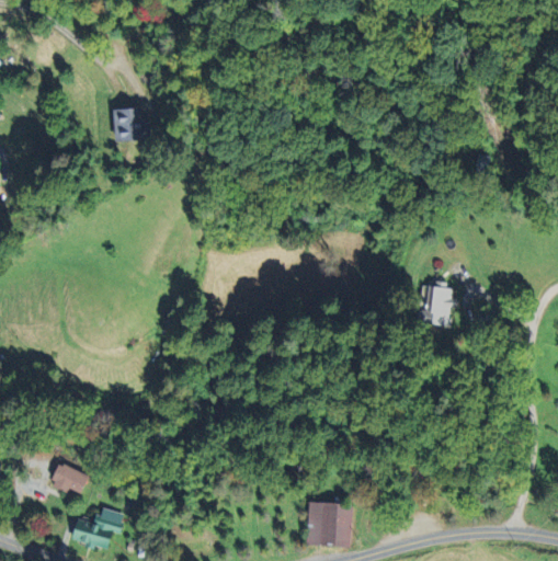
[(115,109),(116,141),(146,140),(145,117),(139,118),(138,109),(115,109)]
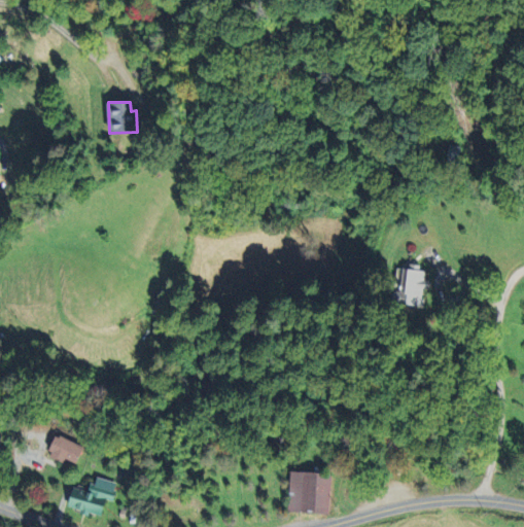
[(422,302),(423,288),(429,288),(430,280),(424,280),(425,271),(402,268),(397,297),(422,302)]
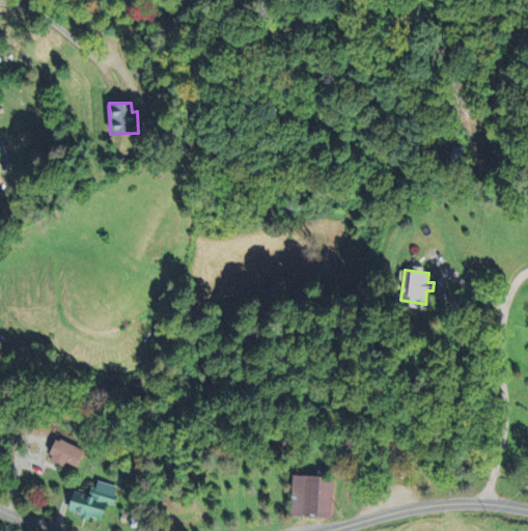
[(62,467),(64,463),(74,467),(82,450),(56,439),(47,458),(62,467)]
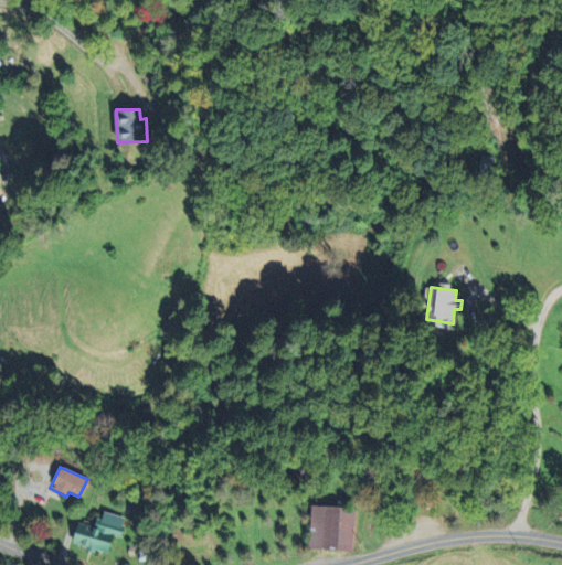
[(308,548),(351,551),(353,508),(310,505),(308,548)]
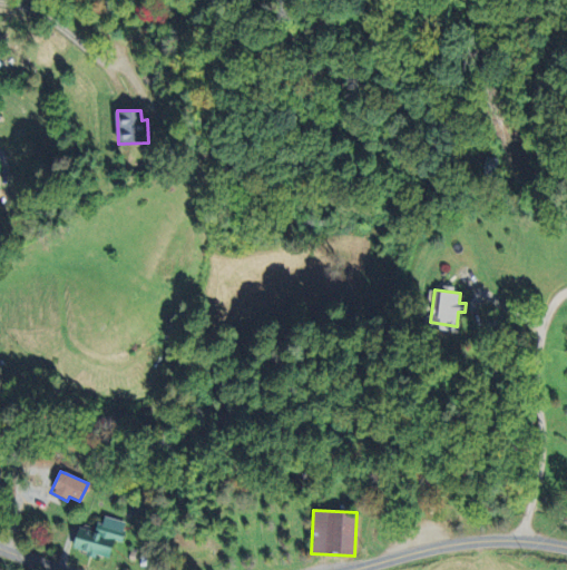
[(125,522),(100,516),(96,532),(74,526),(67,547),(109,559),(115,541),(119,542),(125,522)]
